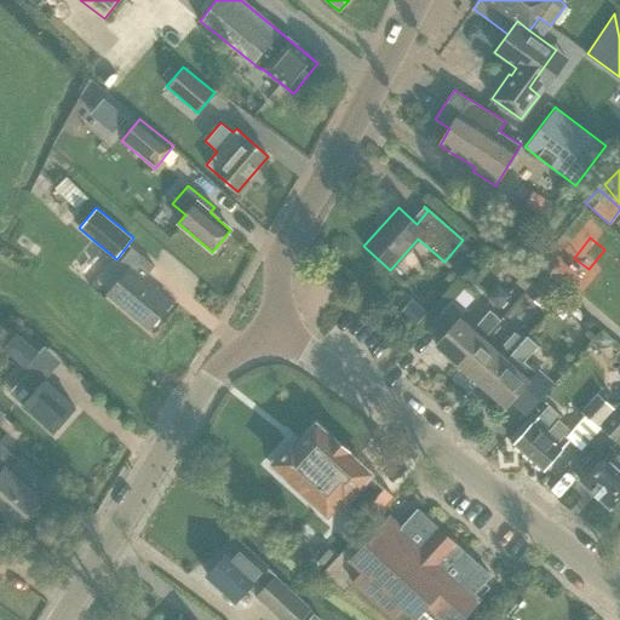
[(108,294),(149,328),(170,302),(143,280),(154,265),(132,247),(121,260),(130,268),(108,294)]
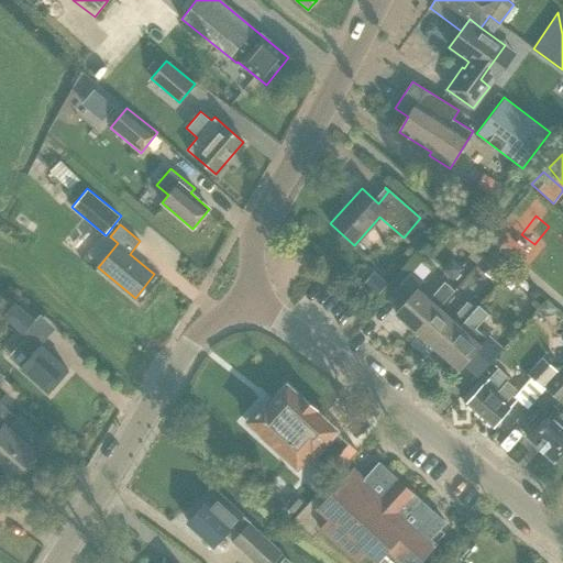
[(505,264),(490,251),(477,266),(492,279),(505,264)]
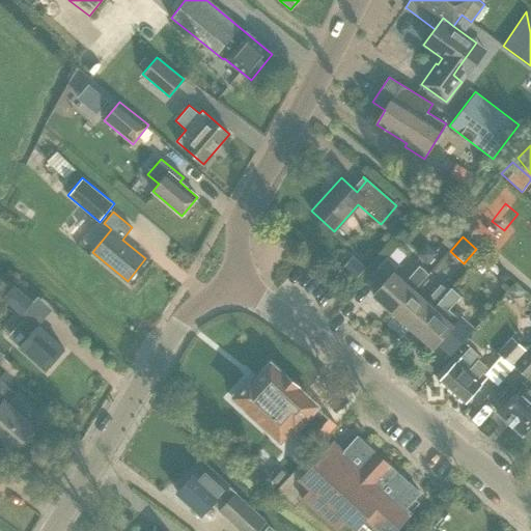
[(393,313),(414,290),(428,274),(419,266),(404,282),(394,273),(400,266),(387,254),(368,276),(381,287),(373,296),(393,313)]
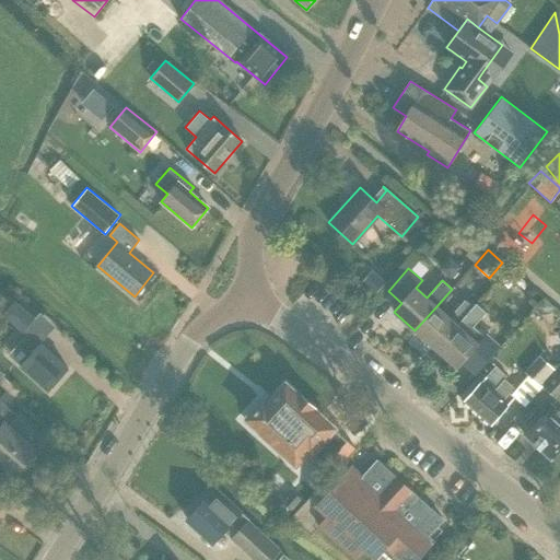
[(468,300),(487,315),(497,303),(478,288),(468,300)]
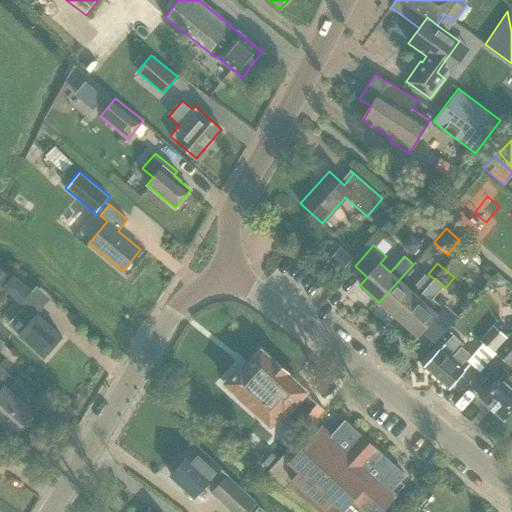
[(8,270),(0,279),(0,283),(21,302),(32,291),(8,270)]
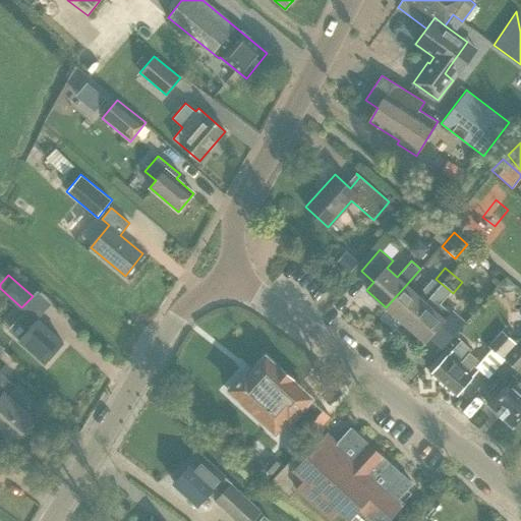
[(406,285),(386,307),(405,325),(440,286),(432,280),(423,290),(424,292),(420,297),(406,285)]
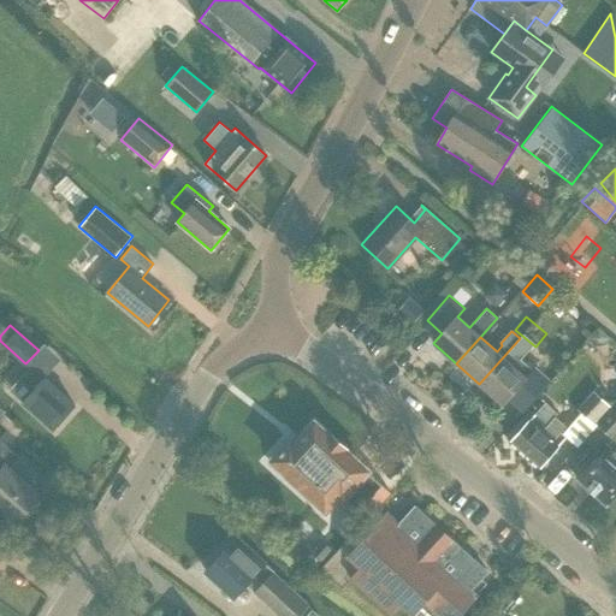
[(520,338),(479,384),(502,404),(510,396),(525,409),(548,384),(533,371),(517,357),(528,345),(520,338)]
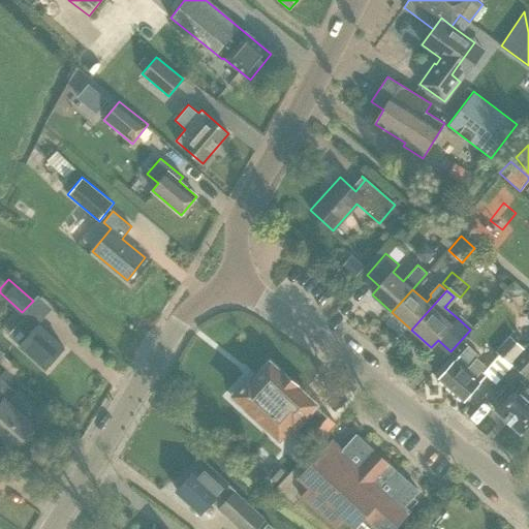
[(45,369),(64,347),(38,324),(37,325),(25,315),(17,324),(29,336),(20,346),(45,369)]
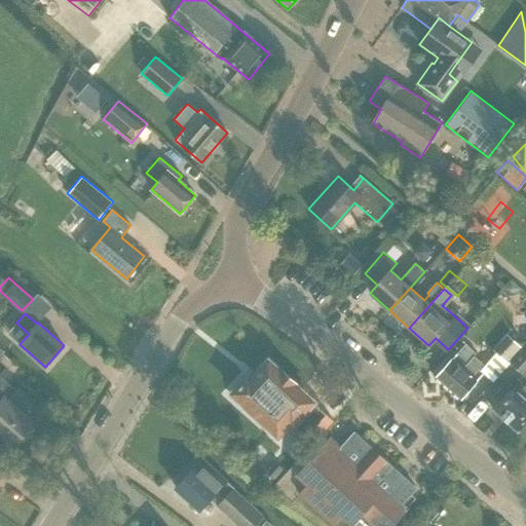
[(521,346),(506,333),(491,349),(506,363),(510,359),(521,346)]
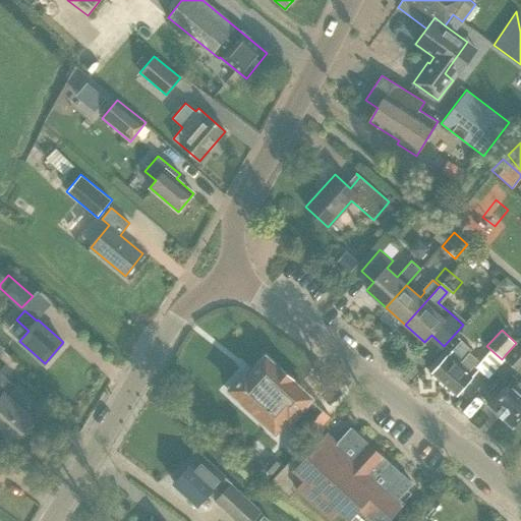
[(520,370),(520,368),(520,337),(516,343),(505,355),(520,370)]
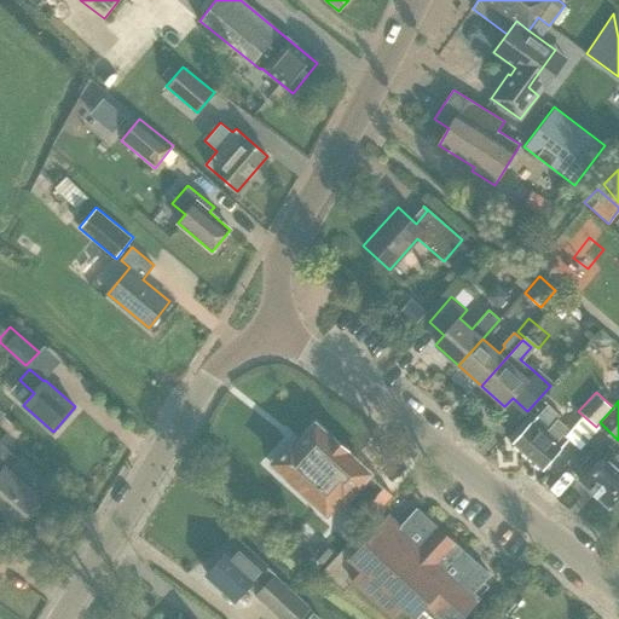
[(557,418),(560,415),(548,404),(513,443),(542,469),(568,440),(562,435),(568,428),(557,418)]
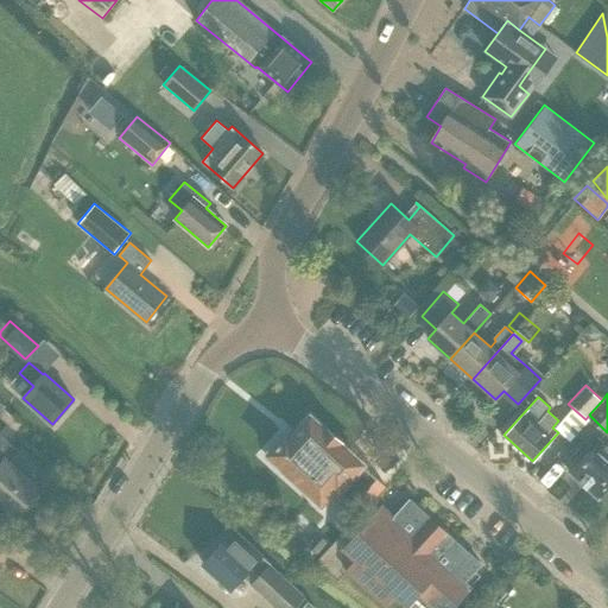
[(0,417),(4,420),(11,412),(0,401),(0,417)]
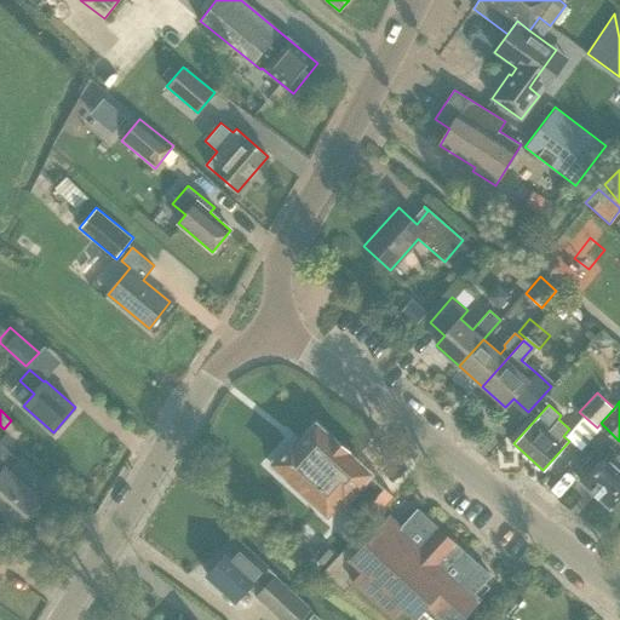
[(361,514),(385,488),(384,487),(384,488),(369,475),(369,474),(346,452),(333,440),(332,440),(316,425),(296,448),(292,445),(274,464),(328,514),(343,497),(361,514)]
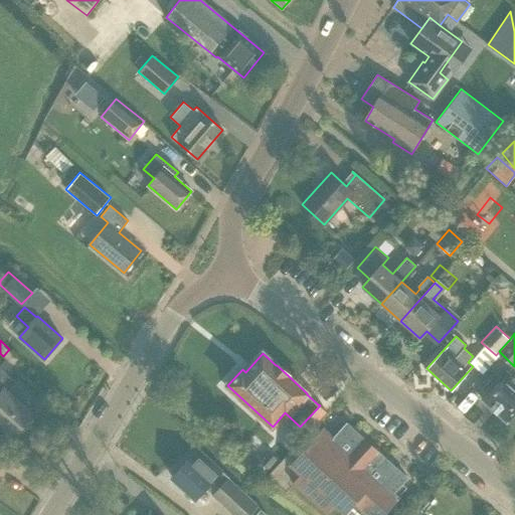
[(8,392),(17,382),(0,367),(0,425),(14,438),(34,414),(8,392)]
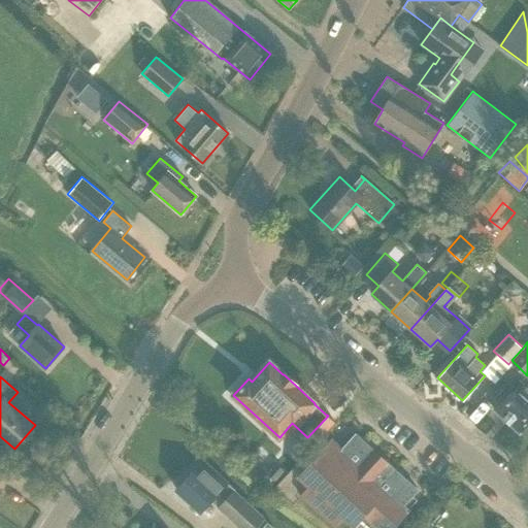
[(493,408),(520,433),(527,424),(527,388),(519,380),(493,408)]
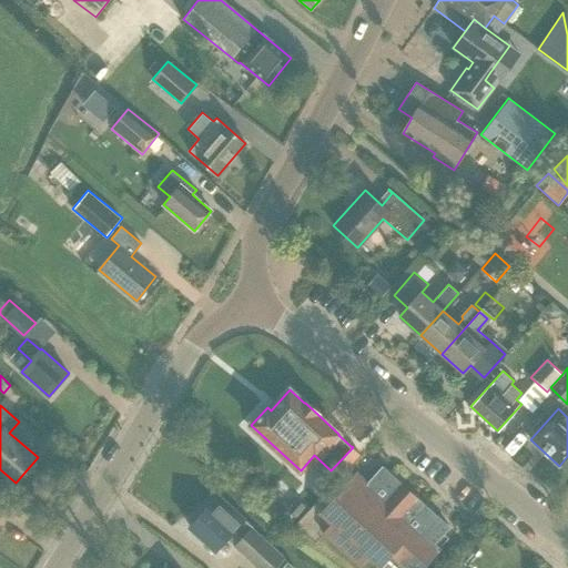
[(423,567),(440,549),(435,544),(449,527),(383,467),(359,492),(347,482),(318,513),(331,523),(322,533),(359,567),(368,557),(379,567),(378,567),(423,567)]
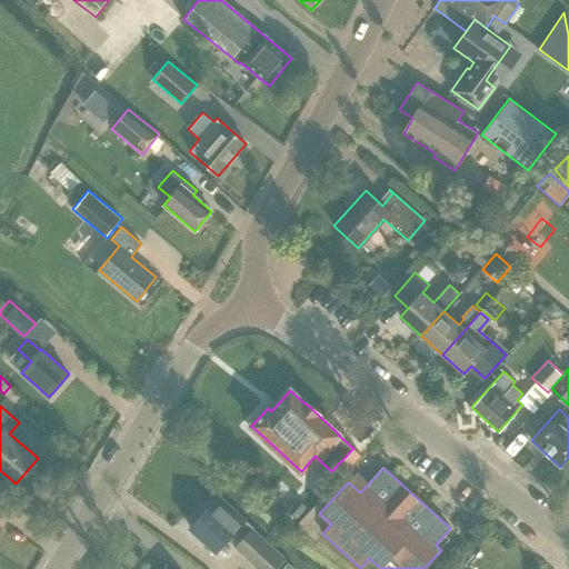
[(273,568),(285,558),(218,496),(190,528),(216,551),(228,539),(259,568),(273,568)]
